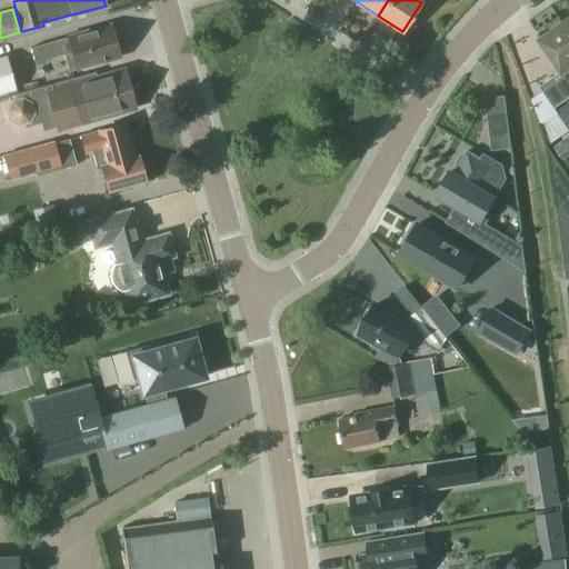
[(123,52),(116,27),(110,26),(109,23),(38,43),(39,46),(36,47),(38,52),(40,51),(42,59),(62,53),(67,70),(118,57),(123,52)]
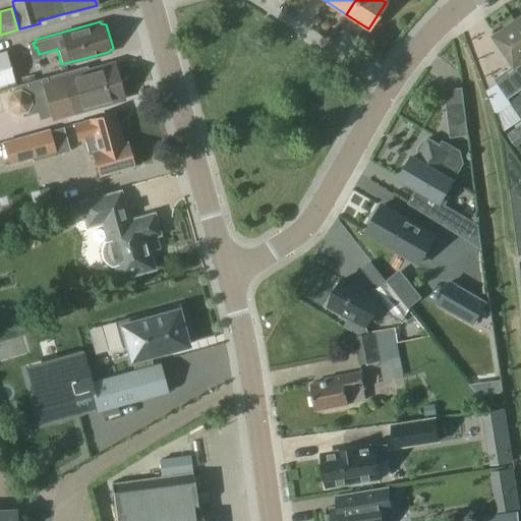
[(520,32),(515,22),(495,36),(515,65),(504,72),(518,92),(520,90),(520,32)]
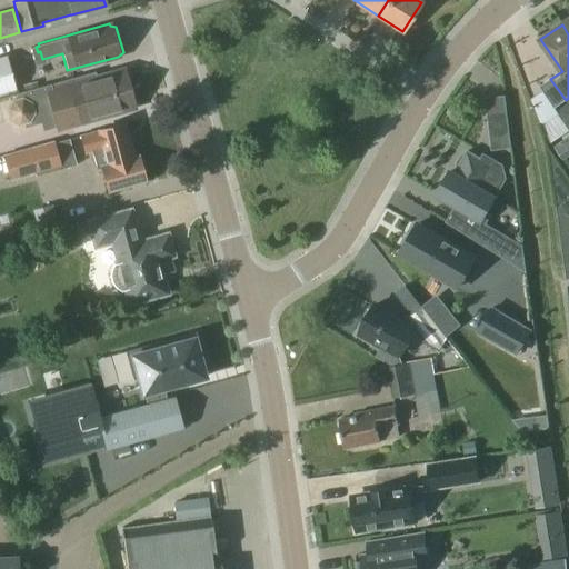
[(0,95),(16,91),(6,57),(0,58),(0,95)]
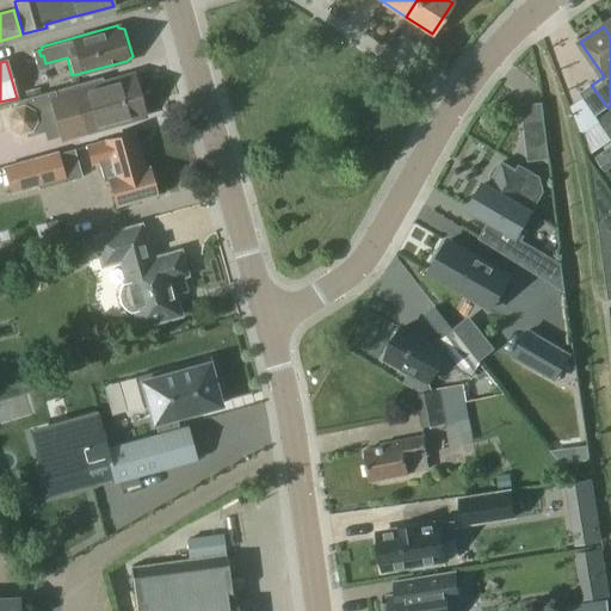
[(65,129),(71,128),(73,135),(143,115),(131,74),(102,82),(99,76),(17,100),(18,106),(12,107),(6,117),(10,128),(19,133),(25,131),(26,135),(43,130),(45,139),(66,134),(65,129)]
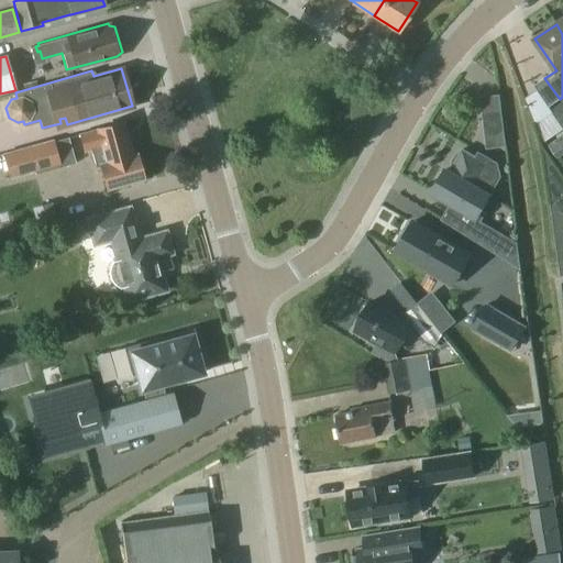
[(549,108),(560,99),(544,78),(533,86),(549,108)]
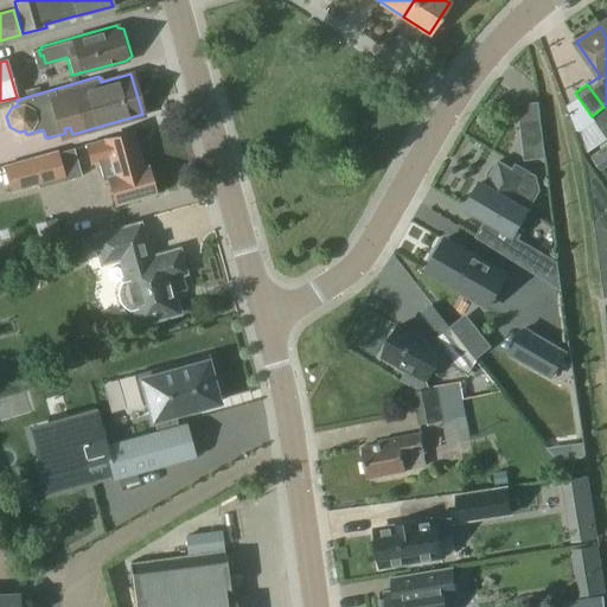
[(528,140),(543,138),(541,123),(526,125),(528,140)]
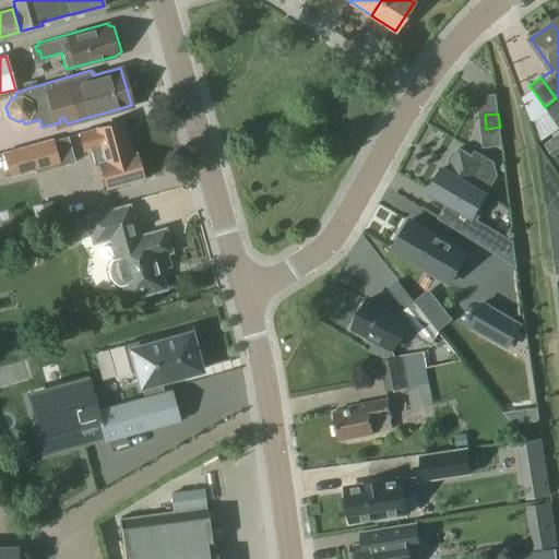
[(130,155),(129,153),(120,121),(79,132),(83,149),(99,144),(104,161),(105,162),(130,155)]
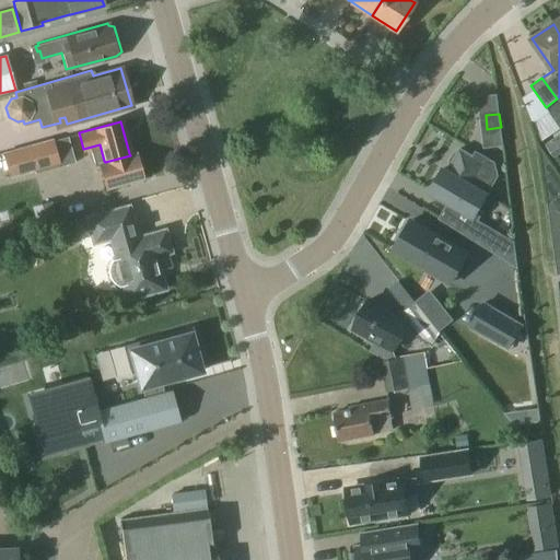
[(553,159),(559,153),(559,132),(544,144),(553,159)]
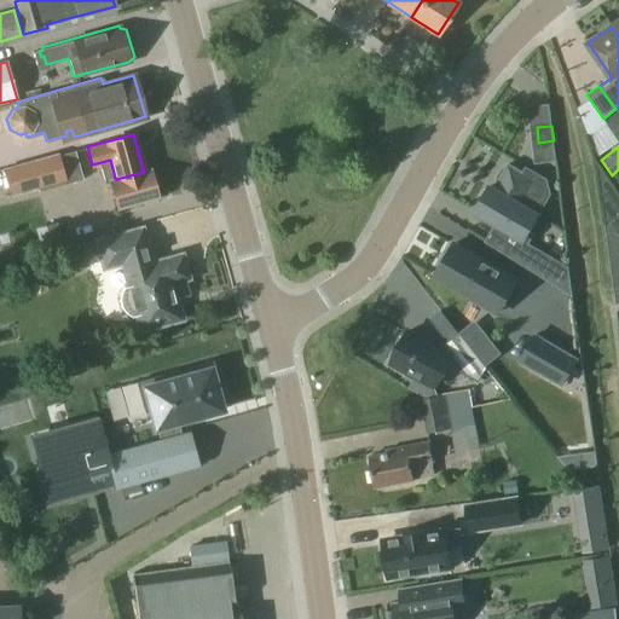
[(38,192),(81,180),(74,152),(57,156),(57,154),(1,169),(9,197),(36,189),(38,192)]
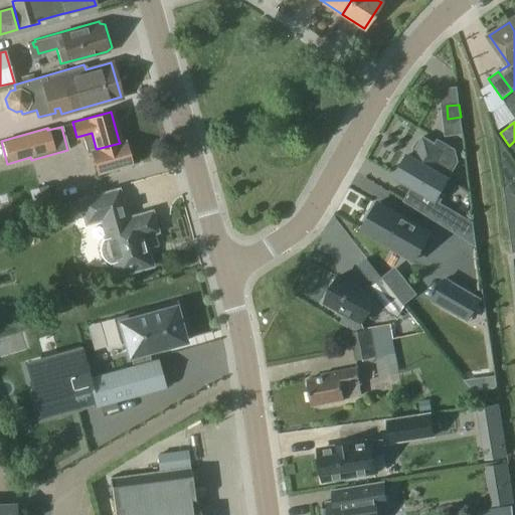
[(458,162),(455,150),(438,140),(436,144),(422,137),(421,140),(417,141),(413,148),(414,151),(412,154),(415,155),(412,159),(406,155),(394,176),(436,200),(448,179),(458,162)]
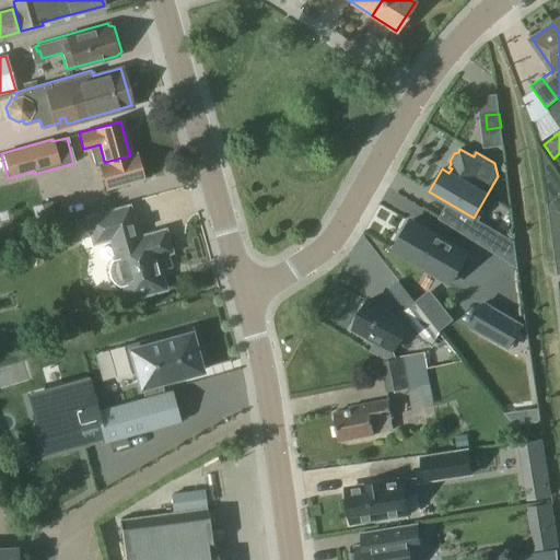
[(105,162),(104,161),(98,163),(105,188),(142,178),(135,152),(129,153),(130,155),(105,162)]
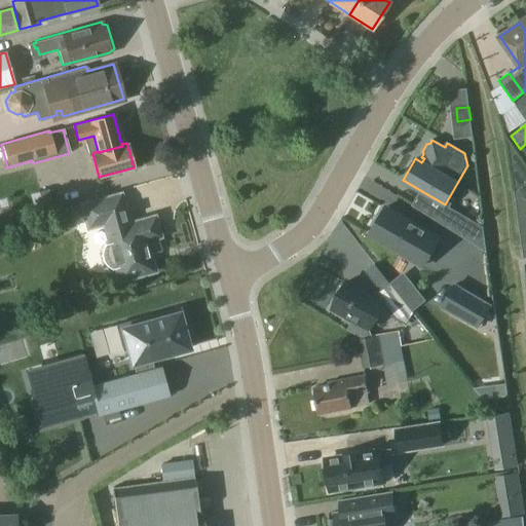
[(515,200),(525,202),(525,182),(514,190),(515,200)]
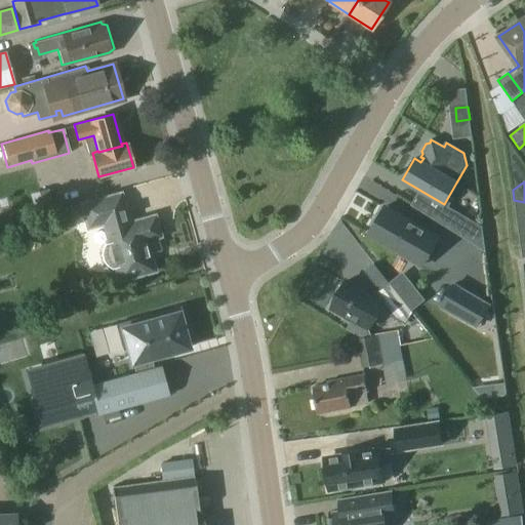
[(38,212),(52,208),(47,190),(33,195),(38,212)]
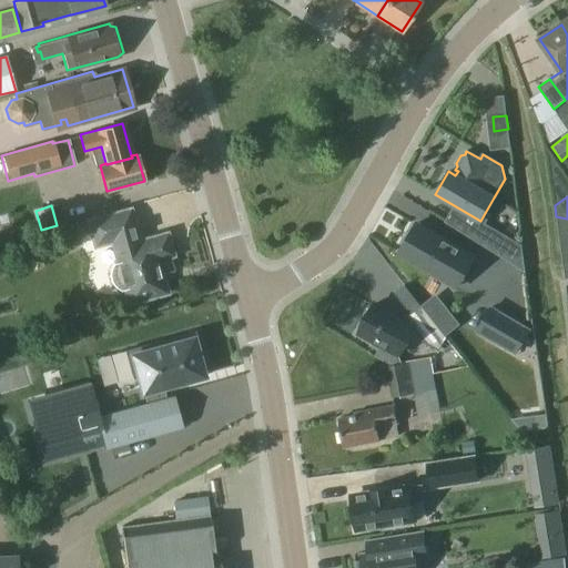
[(169,263),(168,257),(173,256),(168,239),(162,235),(139,242),(130,210),(88,222),(94,247),(111,243),(129,305),(168,294),(161,273),(169,263)]
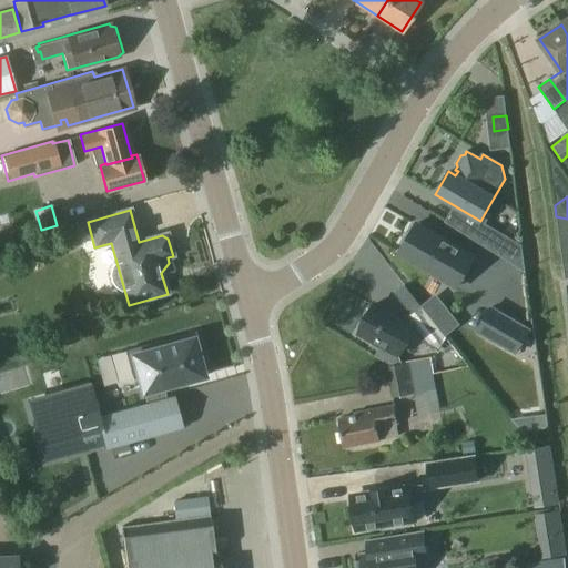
[(567,239),(567,219),(556,216),(559,241),(567,239)]
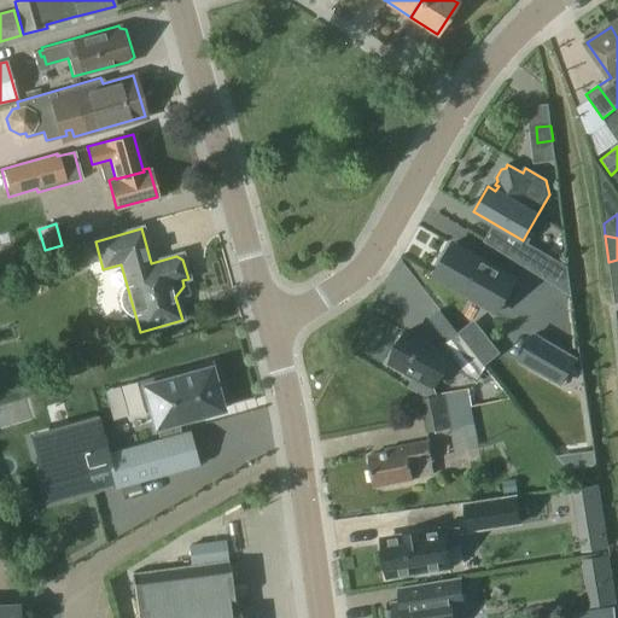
[(435,277),(487,307),(493,296),(502,302),(516,279),(479,258),(478,261),(472,257),(473,255),(454,243),(435,277)]
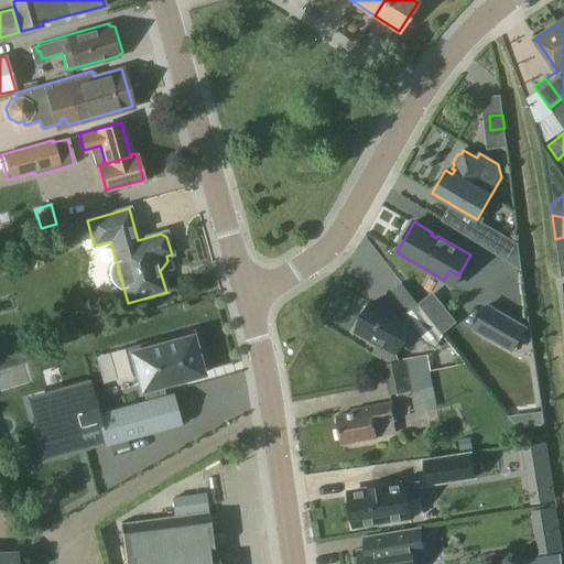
[(496,255),(521,270),(521,269),(519,250),(503,240),(496,255)]
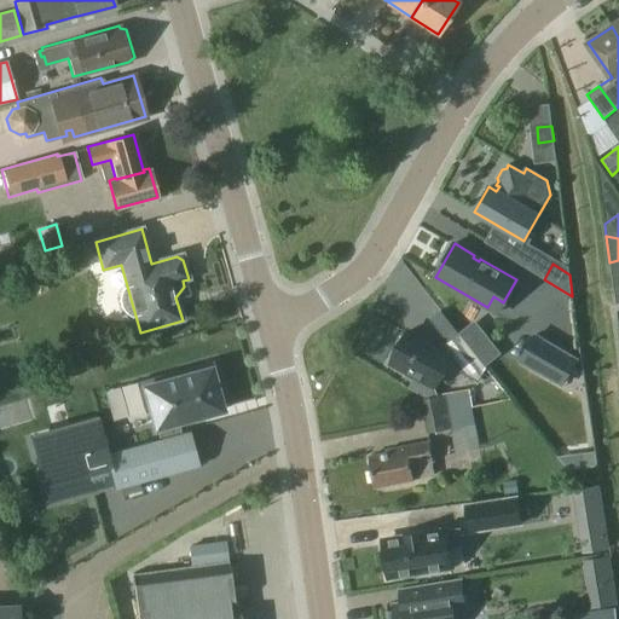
[(482,387),(499,385),(458,333),(439,348),(410,331),(392,364),(433,388),(443,371),(449,372),(451,366),(479,381),(482,387)]
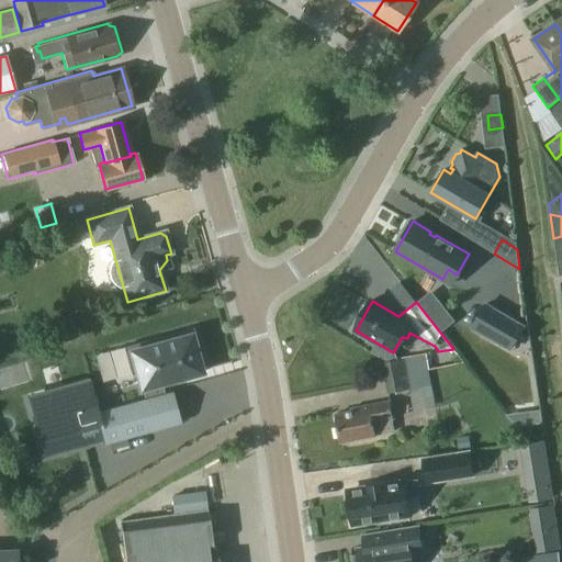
[(486,305),(472,327),(509,350),(524,327),(486,305)]
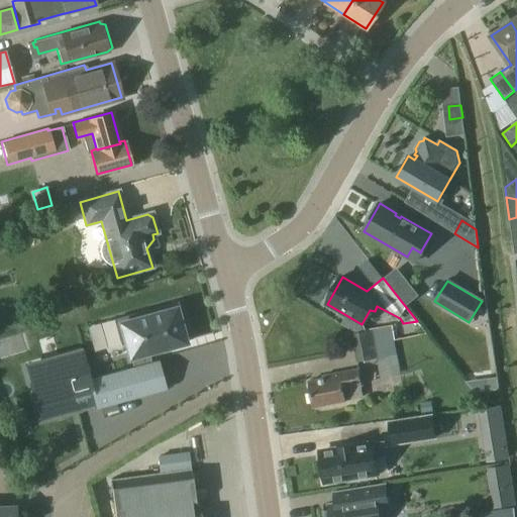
[(178,301),(115,318),(127,358),(130,357),(132,365),(137,384),(170,375),(163,351),(192,343),(188,329),(189,328),(186,316),(184,317),(180,303),(178,303),(178,301)]
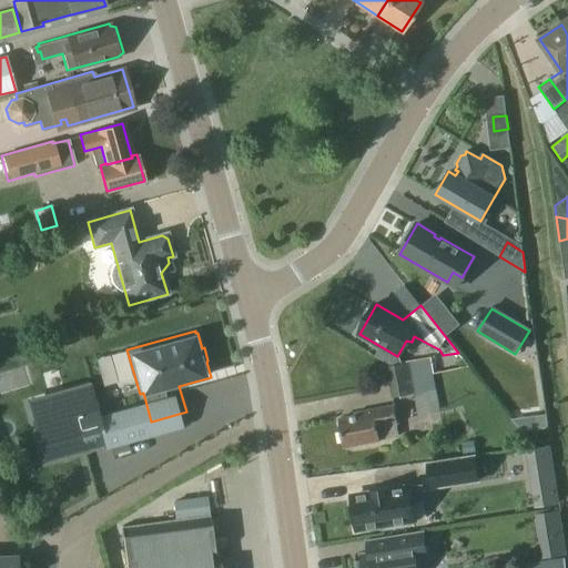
[(418,416),(440,412),(429,358),(385,366),(392,398),(414,394),(418,416)]
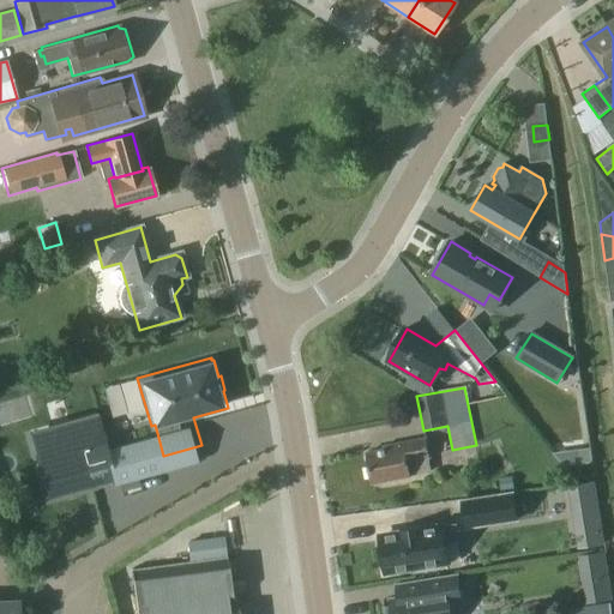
[(94,399),(22,420),(44,500),(109,482),(112,488),(169,473),(163,456),(157,433),(107,447),(94,399)]
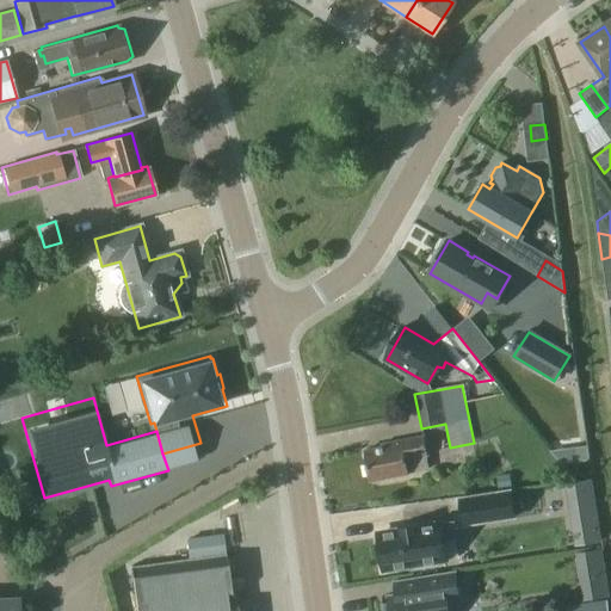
[(408,474),(429,470),(424,438),(382,445),(383,448),(363,451),(369,482),(408,475),(408,474)]
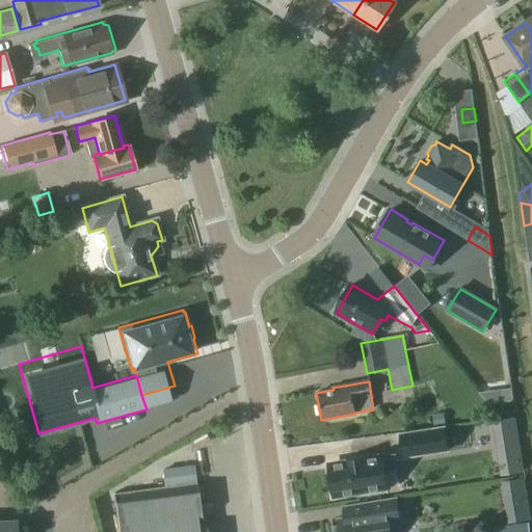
[(500,403),(513,401),(511,388),(498,390),(500,403)]
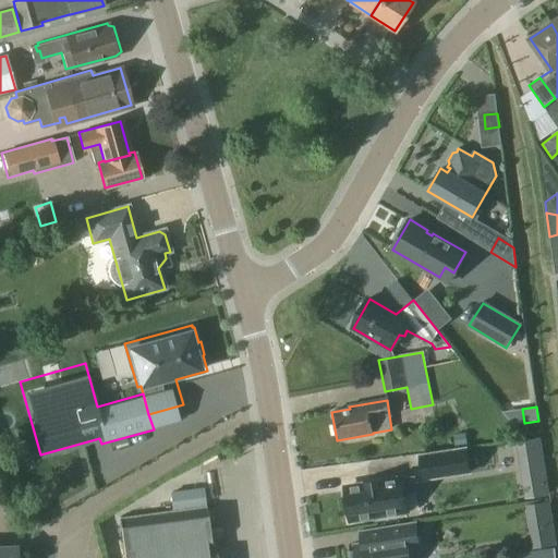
[(512,424),(524,423),(522,409),(502,412),(512,424)]
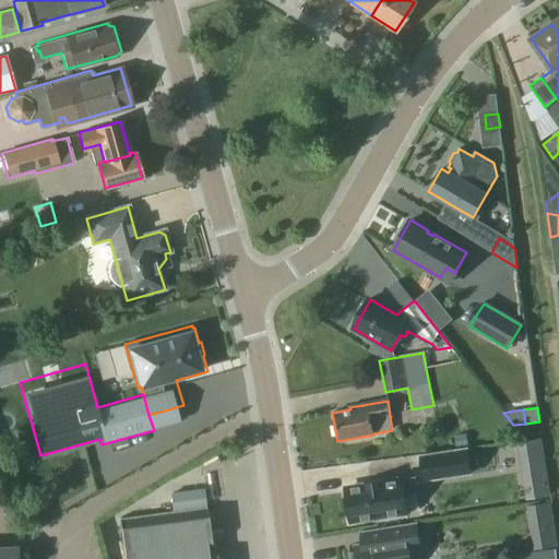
[(456,448),(467,445),(466,433),(454,436),(456,448)]
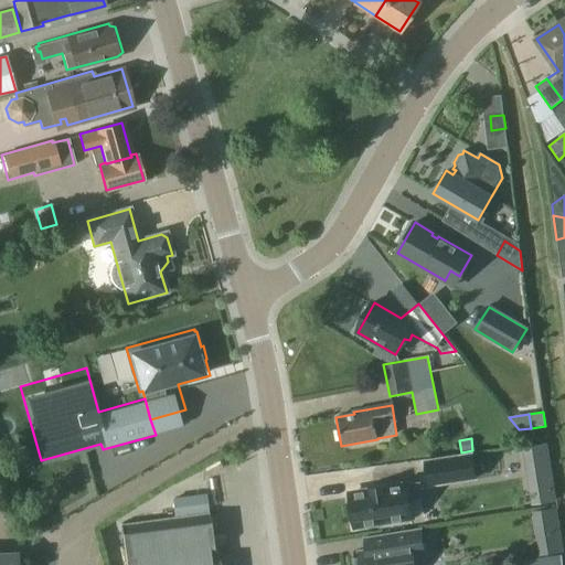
[(477,479),(472,452),(424,460),(428,487),(477,479)]
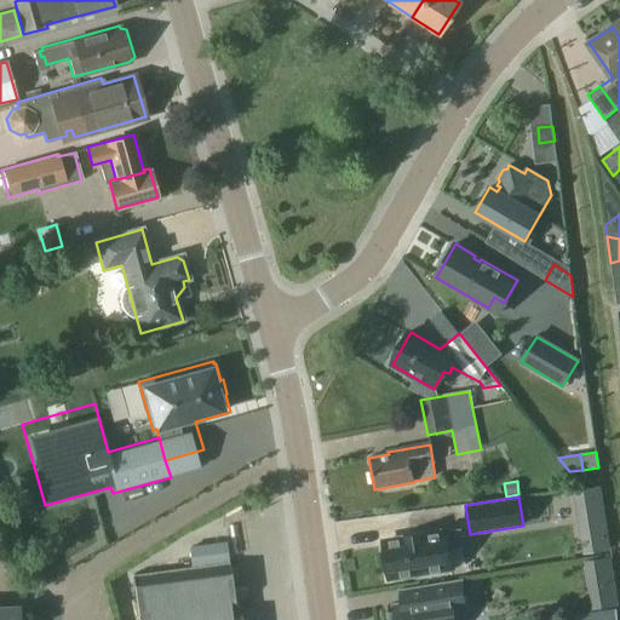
[(460,530),(447,533),(424,535),(424,534),(420,534),(420,535),(419,537),(411,538),(409,538),(409,537),(406,537),(406,539),(384,543),(385,551),(385,552),(388,568),(390,578),(417,574),(418,578),(442,574),(441,569),(452,568),(449,549),(463,547),(460,530)]
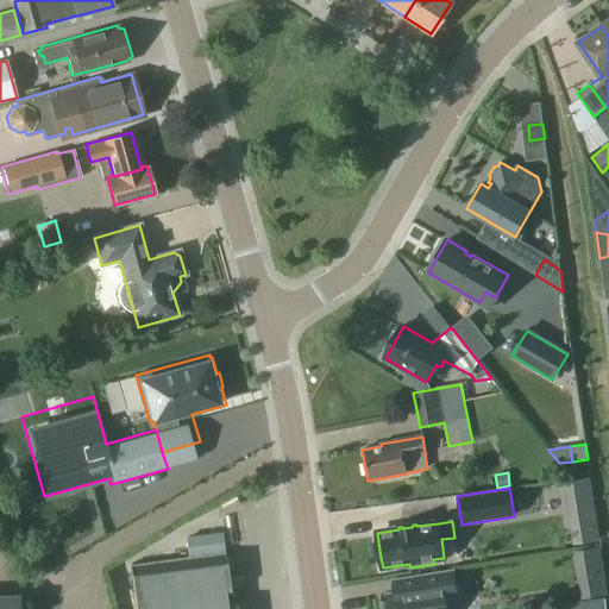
[(183,537),(184,559),(131,566),(136,608),(237,608),(236,596),(231,597),(223,533),(183,537)]
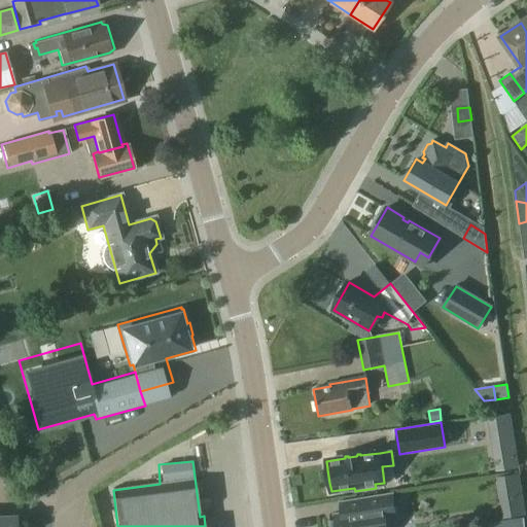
[(386,526),(385,518),(395,516),(392,493),(341,501),(343,514),(335,515),(336,521),(331,522),(331,526),(386,526)]
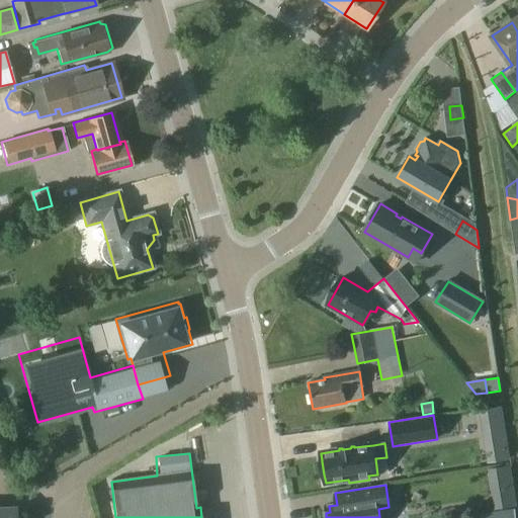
[(0,517),(14,517),(14,508),(0,508),(0,517)]
